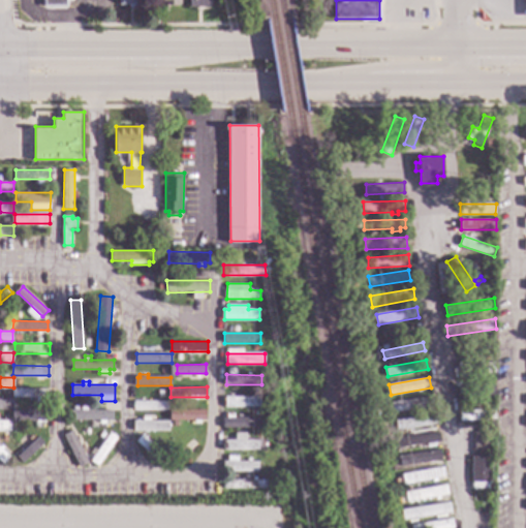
[(478,393),(464,395),(463,390),(477,386),(478,393)]
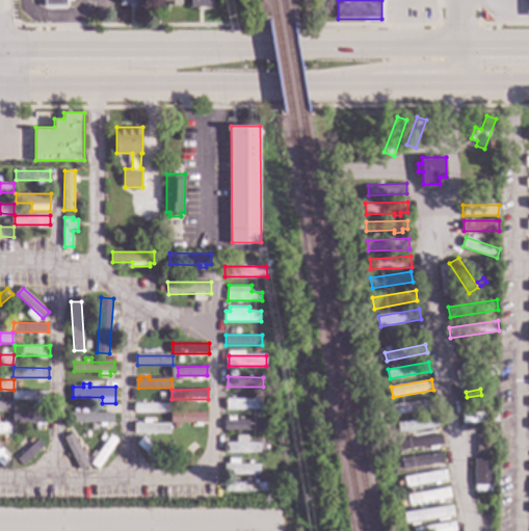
[(49,400),(14,400),(14,391),(49,391),(49,400)]
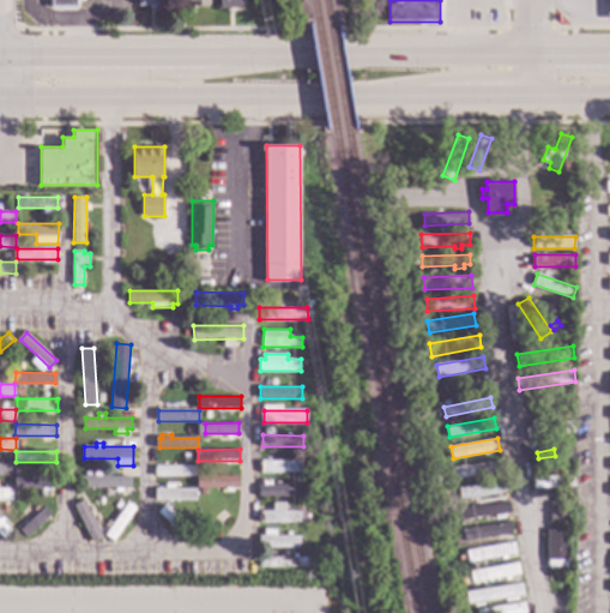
[(303,473),(261,473),(261,461),(303,461),(303,473)]
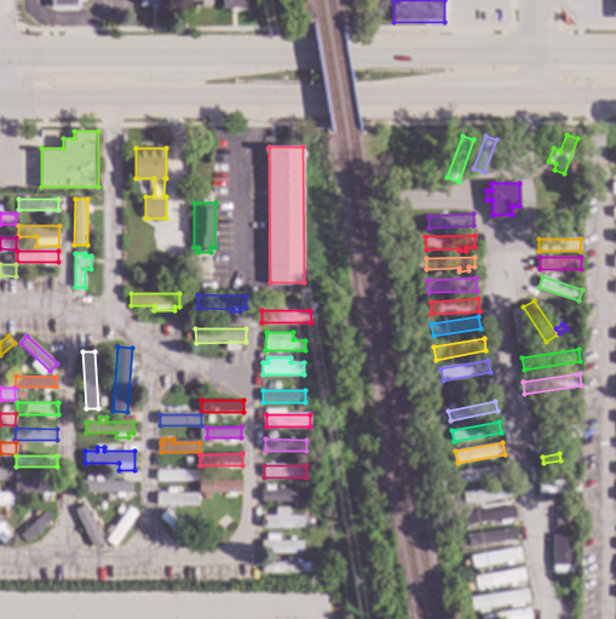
[(508,477),(461,483),(459,471),(507,465),(508,477)]
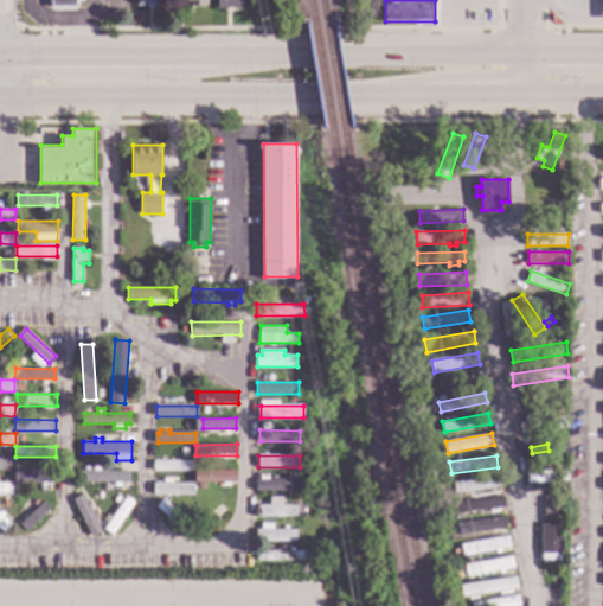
[(15,471),(0,470),(0,458),(15,459),(15,471)]
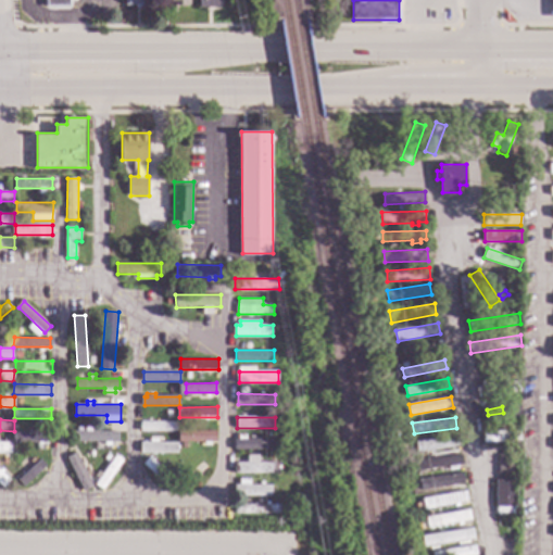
[(178,431),(142,430),(142,421),(178,421),(178,431)]
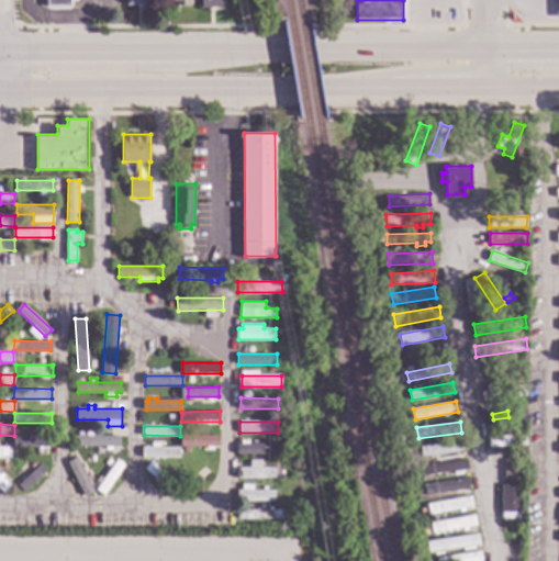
[(93,435),(121,435),(121,446),(77,446),(77,435),(88,435),(88,432),(93,432),(93,435)]
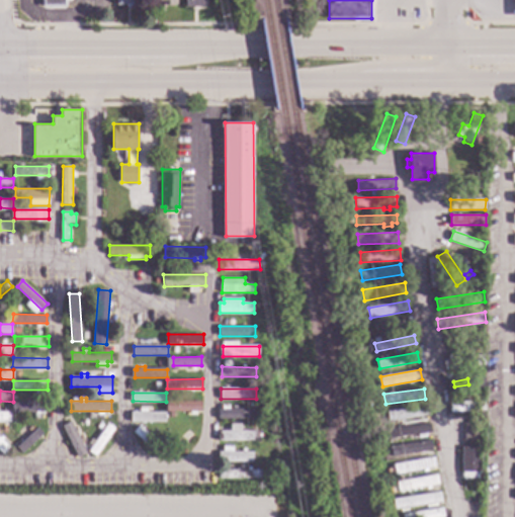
[(459,401),(485,400),(485,411),(450,412),(450,403),(455,402),(455,400),(459,399),(459,401)]
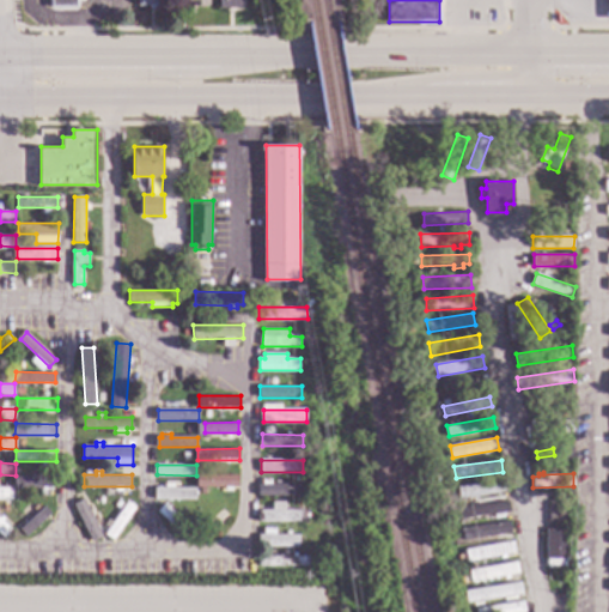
[(56,488),(16,488),(16,474),(56,474),(56,488)]
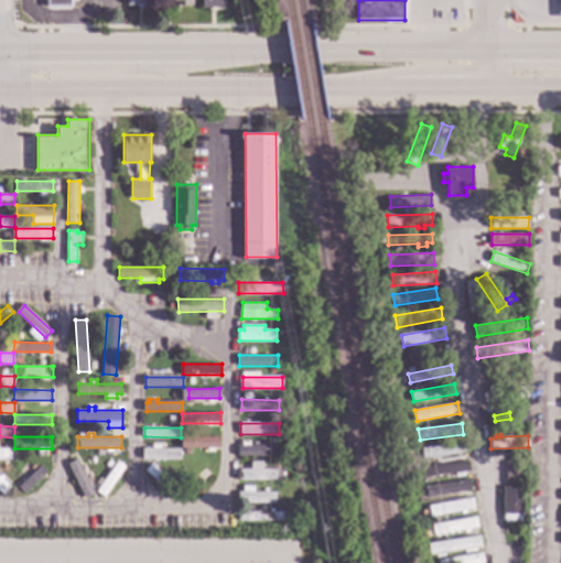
[(219,447),(183,447),(183,437),(219,437),(219,447)]
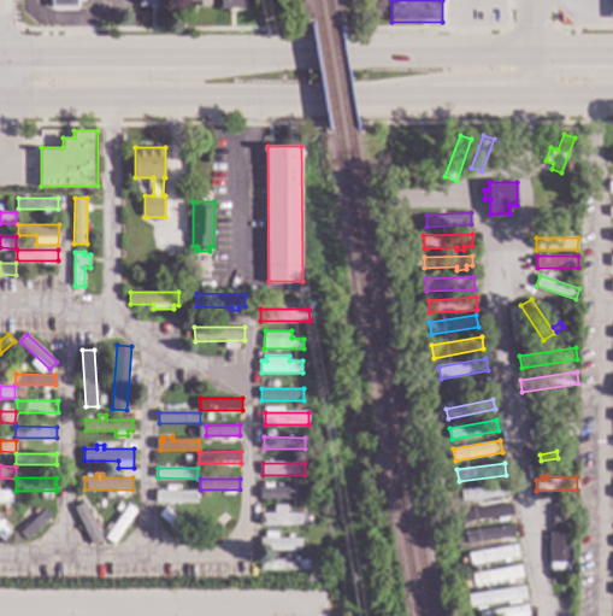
[(512,494),(463,503),(460,490),(510,482),(512,494)]
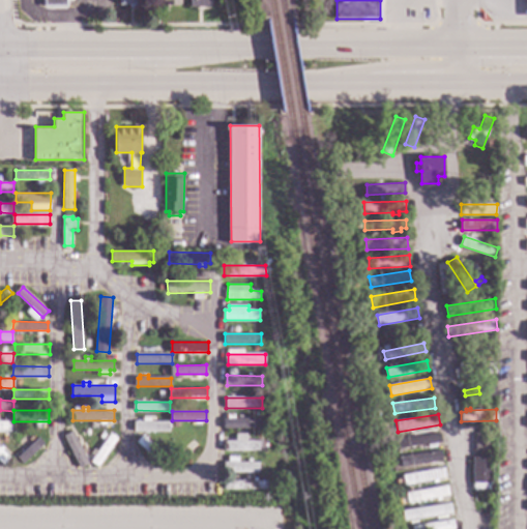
[(261,428),(225,428),(225,418),(261,418),(261,428)]
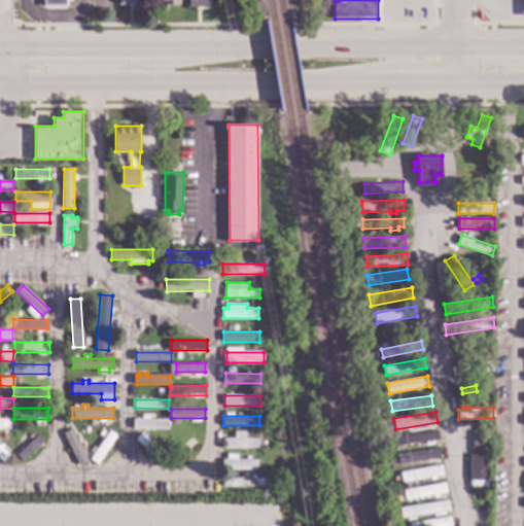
[(11,429),(0,429),(0,419),(12,419),(11,429)]
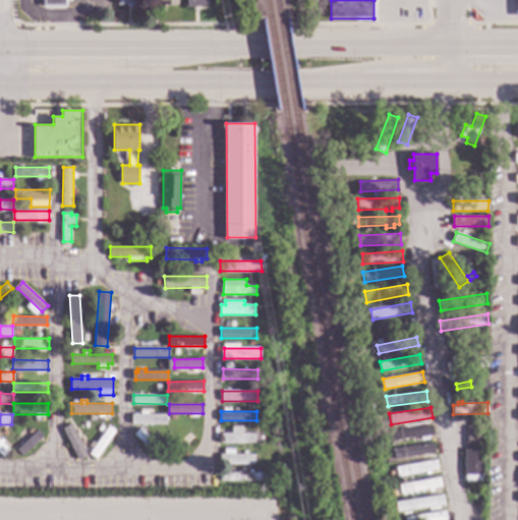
[(168,424),(133,424),(133,414),(168,414),(168,424)]
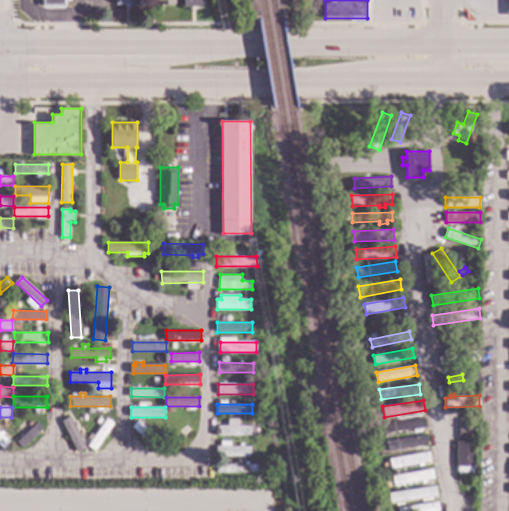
[(480,435),(460,435),(460,418),(464,418),(464,410),(480,411),(480,435)]
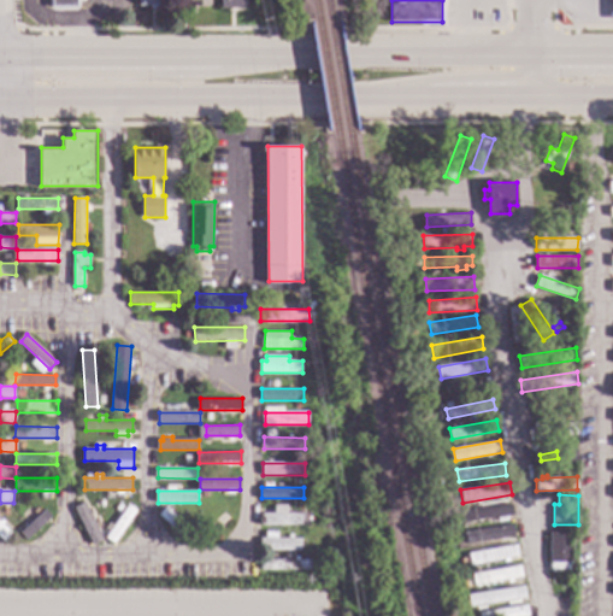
[(104,537),(95,541),(77,506),(86,502),(104,537)]
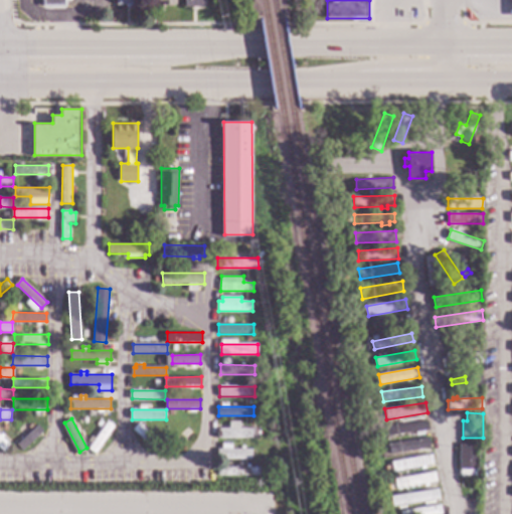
[(430,430),(424,431),(425,435),(416,436),(416,432),(383,437),(381,427),(428,419),(430,430)]
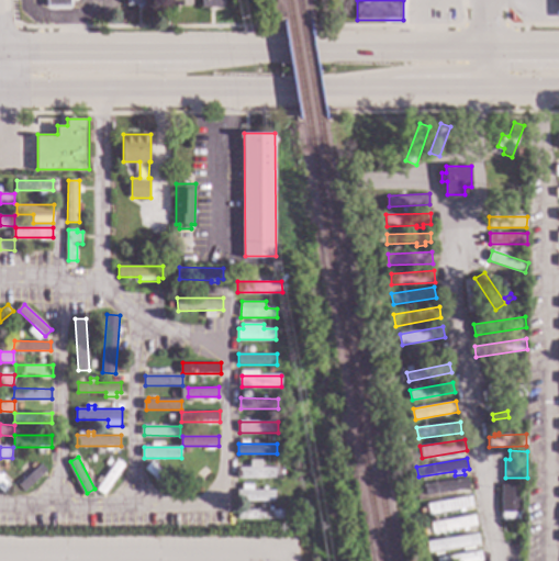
[(125,464),(104,494),(98,490),(119,460),(125,464)]
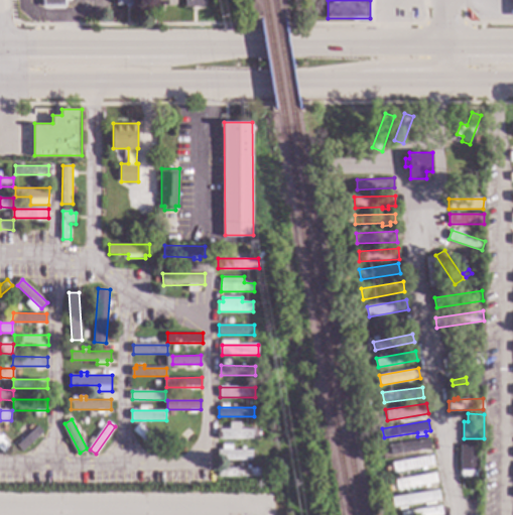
[(163,444),(157,452),(133,430),(140,422),(163,444)]
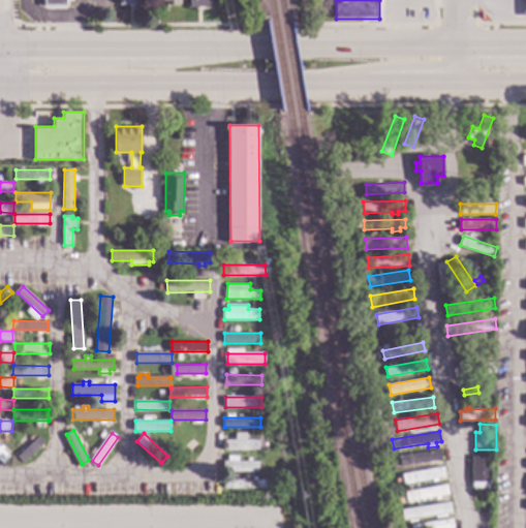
[(45,443),(24,463),(18,456),(39,436),(45,443)]
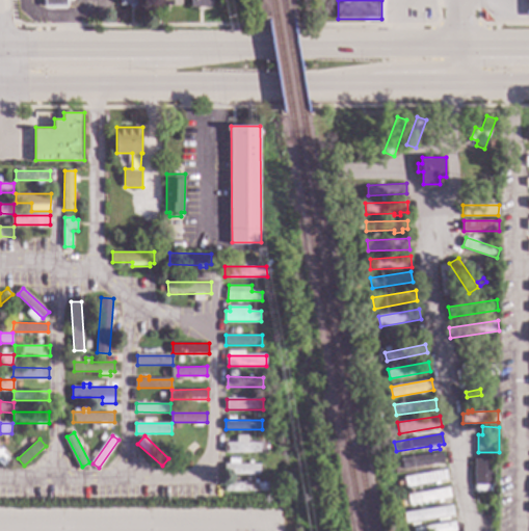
[(267,452),(226,452),(226,442),(267,443),(267,452)]
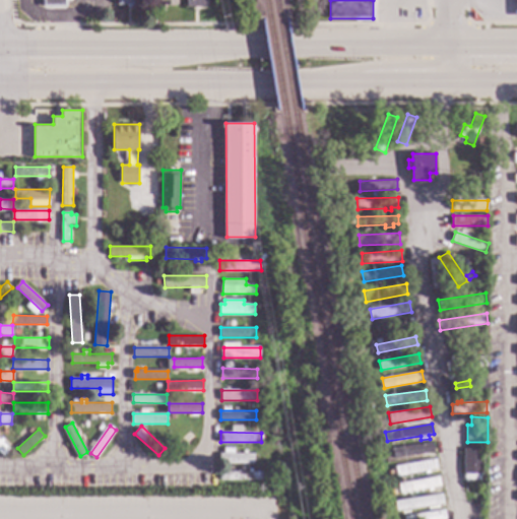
[(0,438),(10,448),(4,455),(0,451),(0,438)]
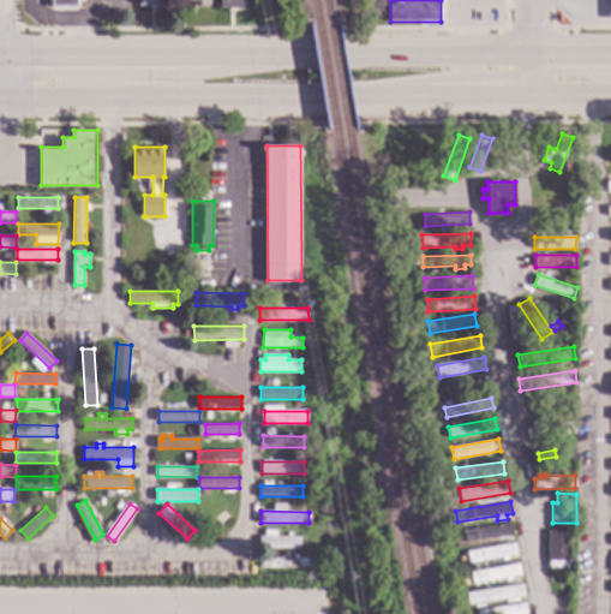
[(515,534),(467,542),(465,530),(513,522),(515,534)]
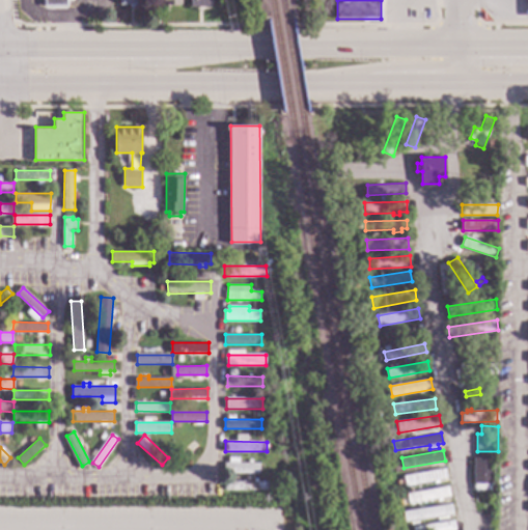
[(493,491),(475,491),(474,457),(492,457),(493,491)]
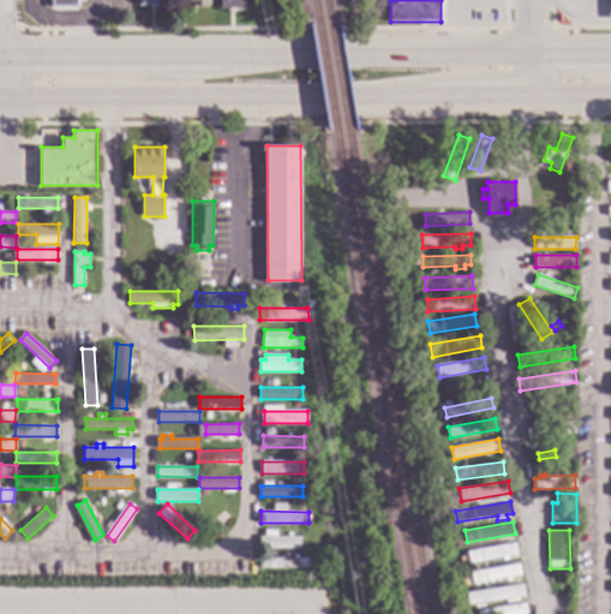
[(301,548),(261,548),(261,536),(301,536),(301,548)]
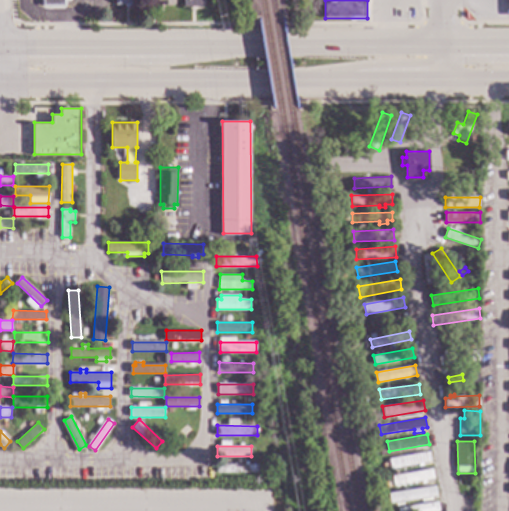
[(432,461),(423,462),(424,465),(419,466),(419,464),(392,468),(391,458),(430,451),(432,461)]
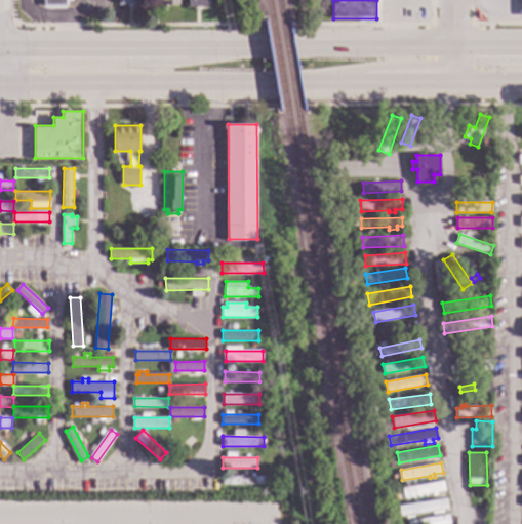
[(265,484),(223,484),(223,475),(265,475),(265,484)]
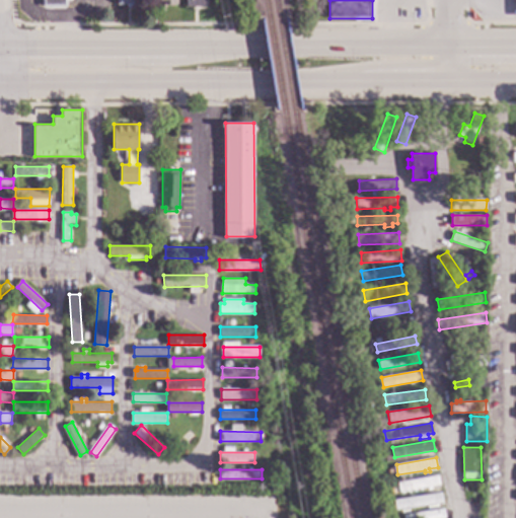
[(441,485),(433,487),(433,489),(428,490),(428,487),(400,492),(398,483),(439,474),(441,485)]
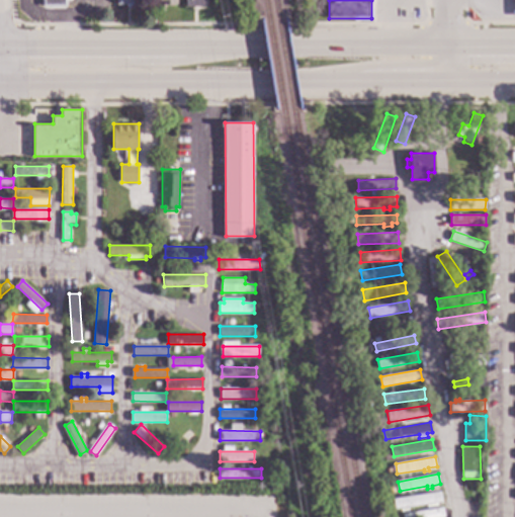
[(443,502),(438,502),(438,506),(428,507),(428,504),(410,507),(410,510),(402,511),(401,508),(396,509),(395,499),(441,492),(443,502)]
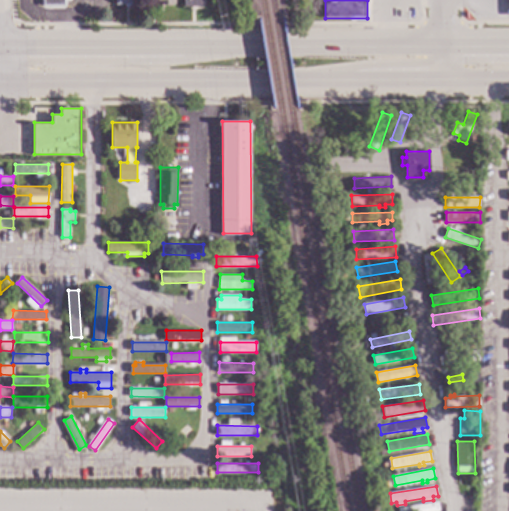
[(440,510),(399,510),(399,508),(438,502),(440,510)]
